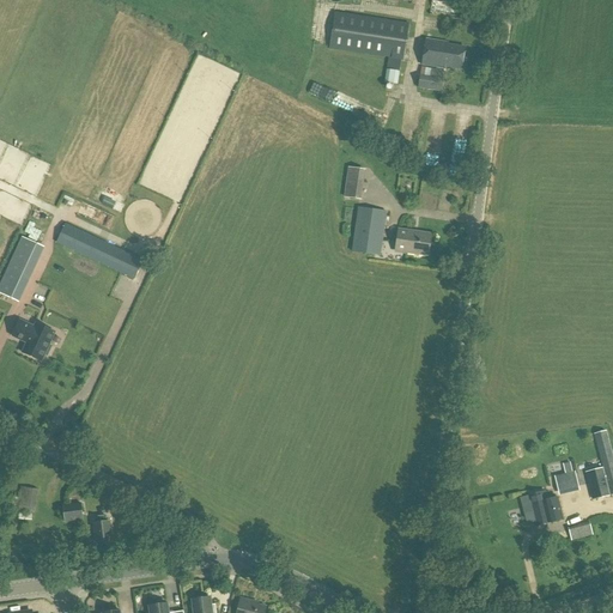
[(429,0),(428,10),(450,13),(453,1),(447,0),(429,0)]
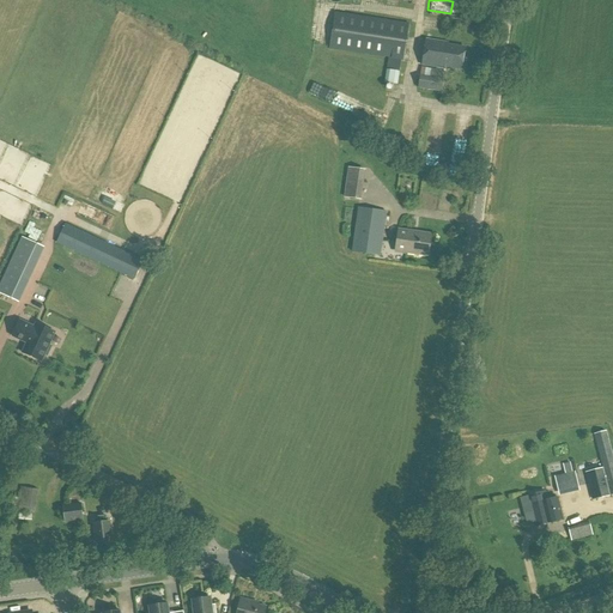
[(404,60),(410,24),(334,12),(328,48),(388,58),(384,83),(396,85),(401,59),(404,60)]
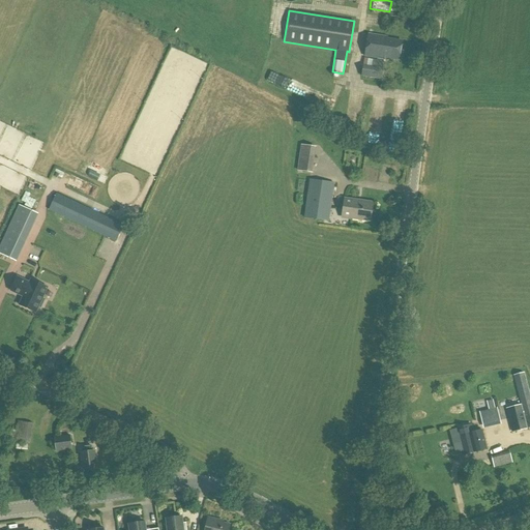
[(361,76),(380,79),(384,58),(399,60),(402,41),(386,38),(387,37),(367,34),(364,57),(378,59),(377,67),(363,65),(361,76)]
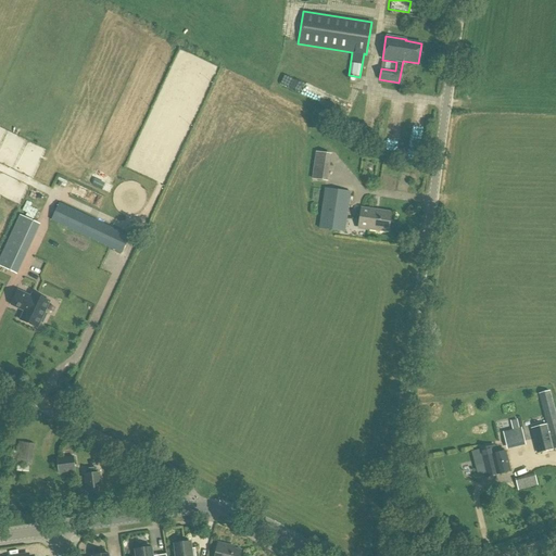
[(315,163),(328,164),(329,155),(316,153),(315,163)]
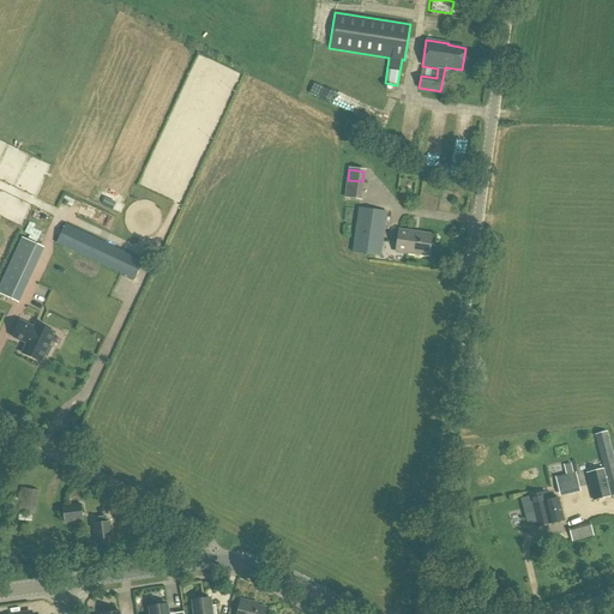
[(351,252),(381,256),(387,212),(359,208),(351,252)]
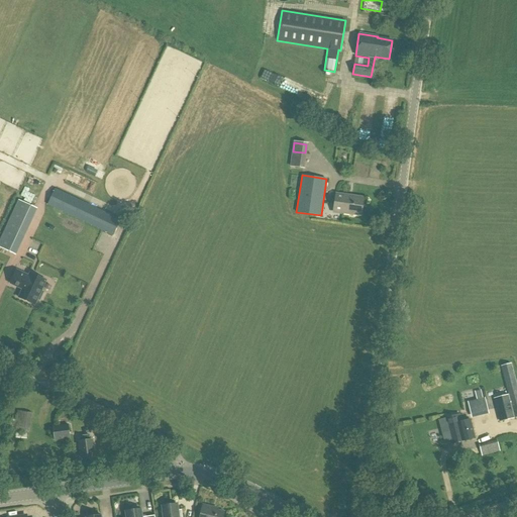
[(47,205),(114,235),(121,219),(57,189),(47,205)]
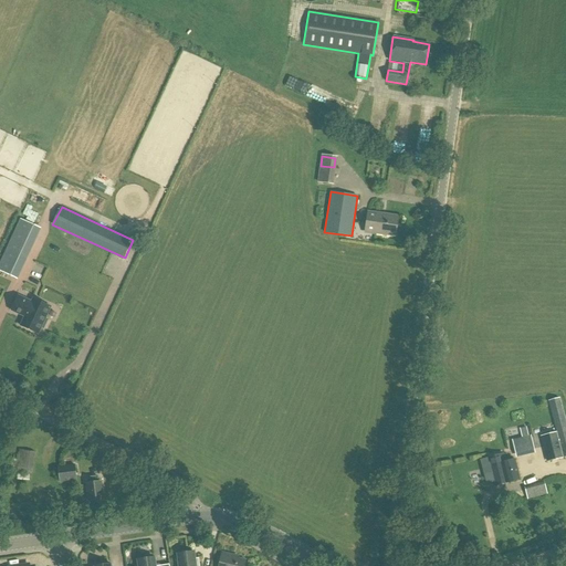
[(365,232),(395,237),(398,217),(368,212),(365,232)]
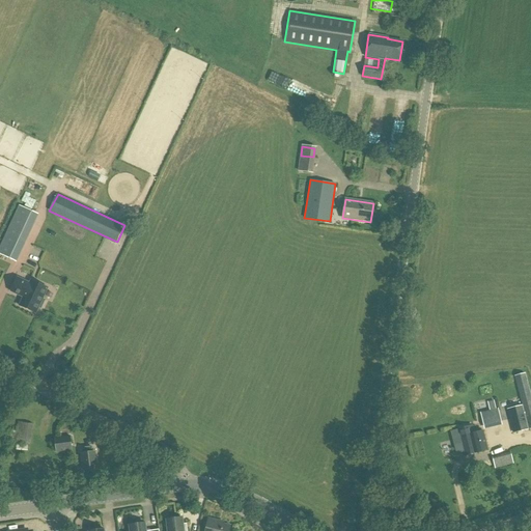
[(24,242),(6,234),(0,248),(0,254),(15,261),(24,242)]
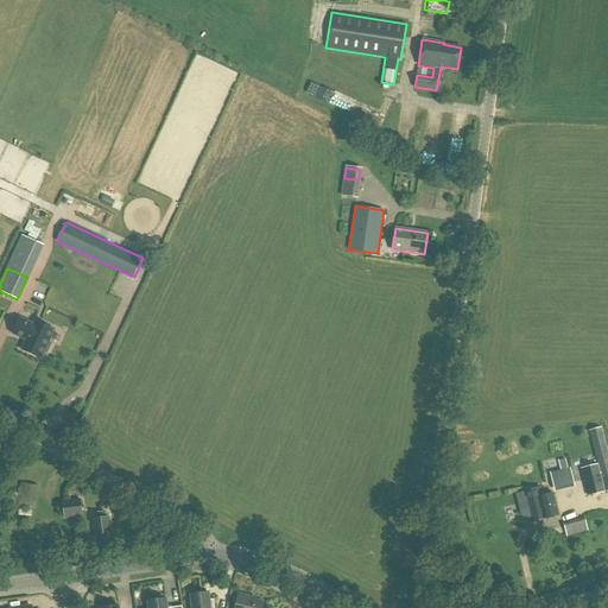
[(102,327),(107,315),(86,306),(81,318),(102,327)]
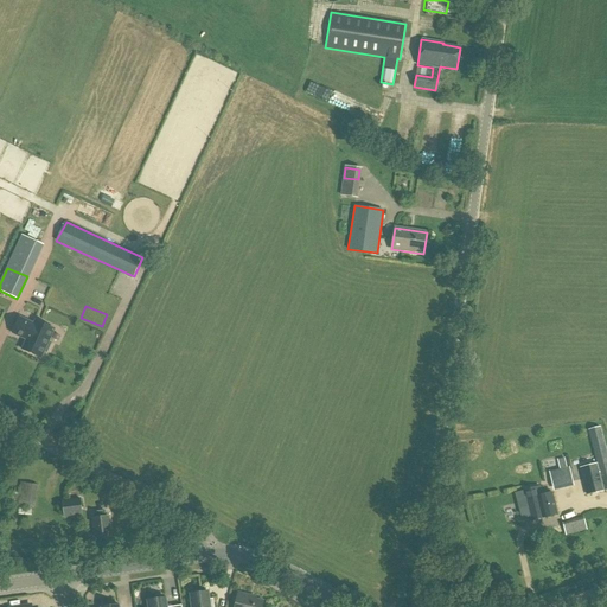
[(34,324),(20,318),(13,333),(26,340),(21,350),(40,358),(44,352),(46,353),(51,344),(49,342),(55,330),(36,321),(34,324)]
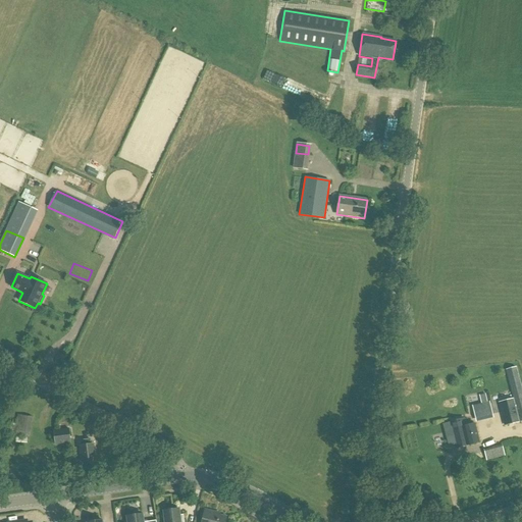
[(37,319),(30,330),(40,335),(46,324),(37,319)]
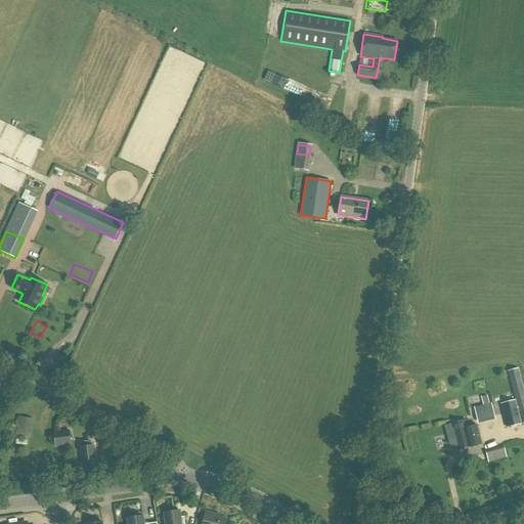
[(67,340),(76,344),(83,328),(75,323),(67,340)]
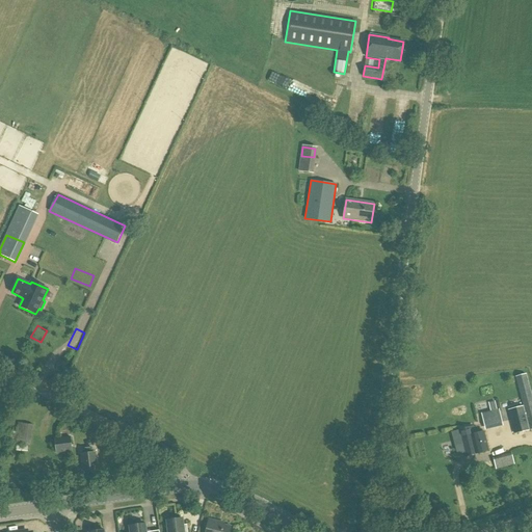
[(49,354),(58,358),(65,343),(55,339),(49,354)]
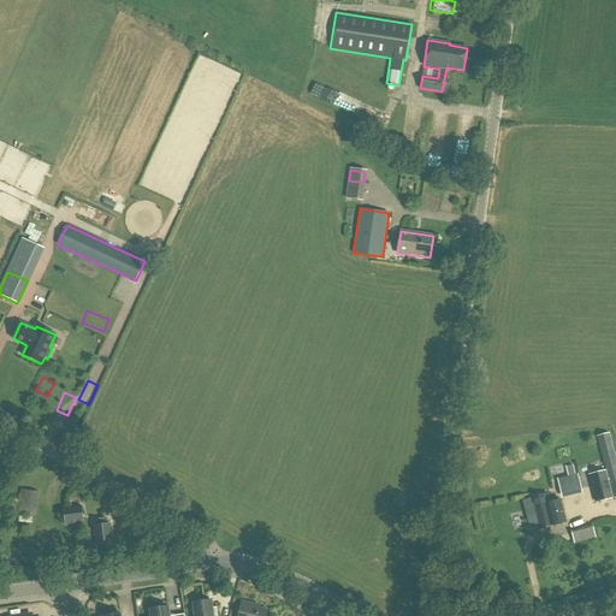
[(588,477),(594,503),(615,497),(615,460),(610,433),(597,437),(605,472),(603,472),(594,437),(579,442),(587,477),(588,477)]
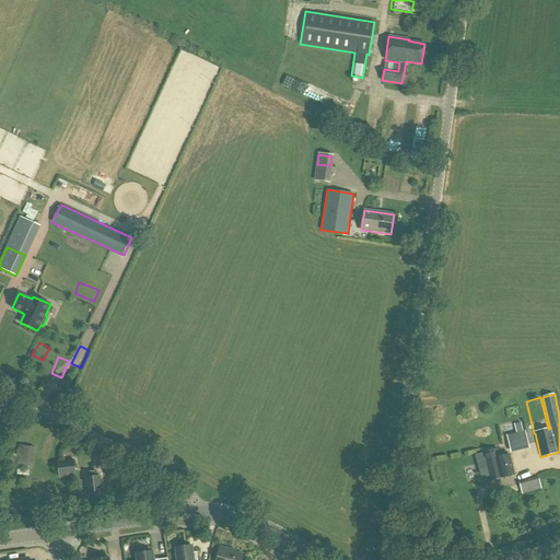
[(504,431),(508,446),(525,444),(523,428),(504,431)]
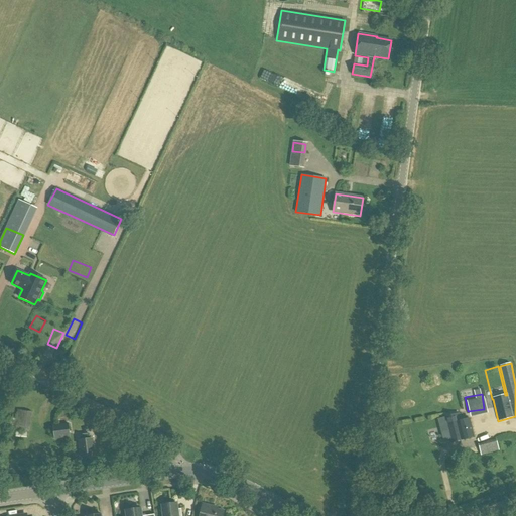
[(31,412),(18,410),(15,430),(21,431),(16,431),(15,437),(26,438),(26,432),(29,432),(31,412)]
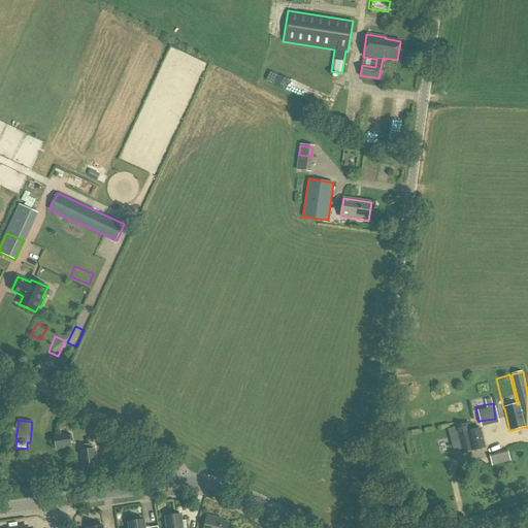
[(456,427),(462,453),(485,448),(481,429),(471,431),(469,423),(456,427)]
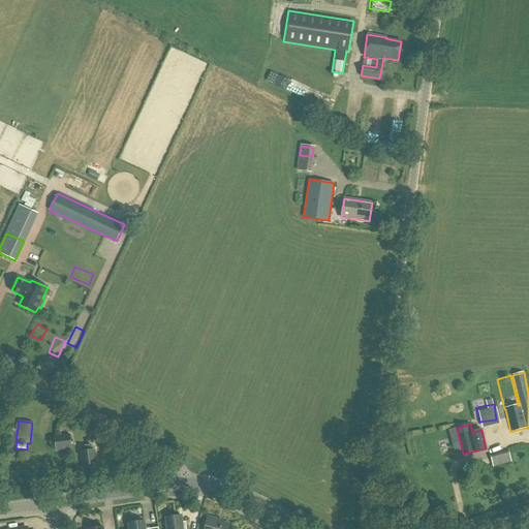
[(54,436),(56,452),(72,448),(70,434),(54,436)]
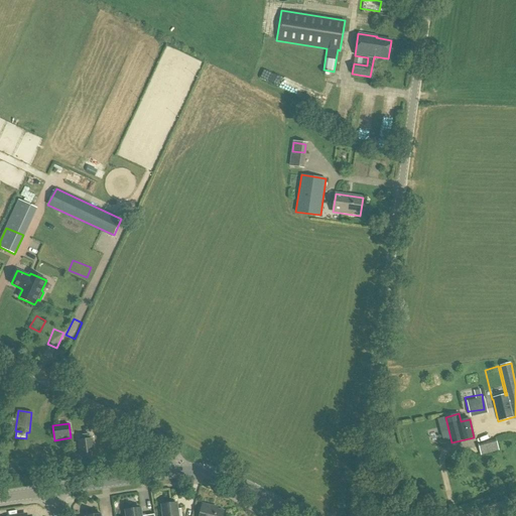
[(79,441),(80,457),(94,455),(92,439),(90,440),(89,434),(80,435),(81,441),(79,441)]
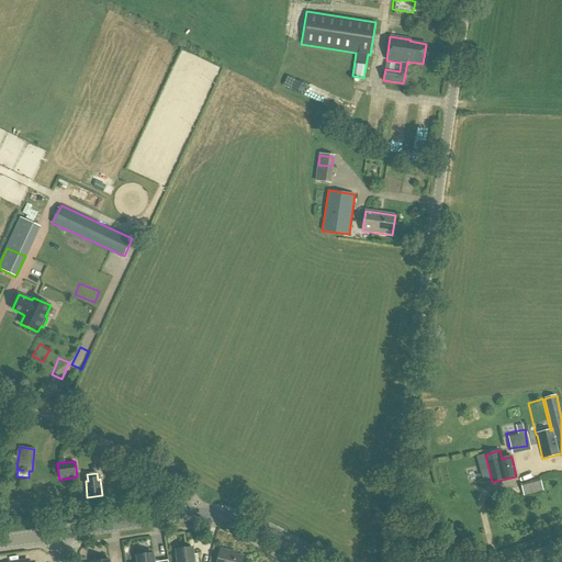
[(520,492),(539,489),(537,479),(518,482),(520,492)]
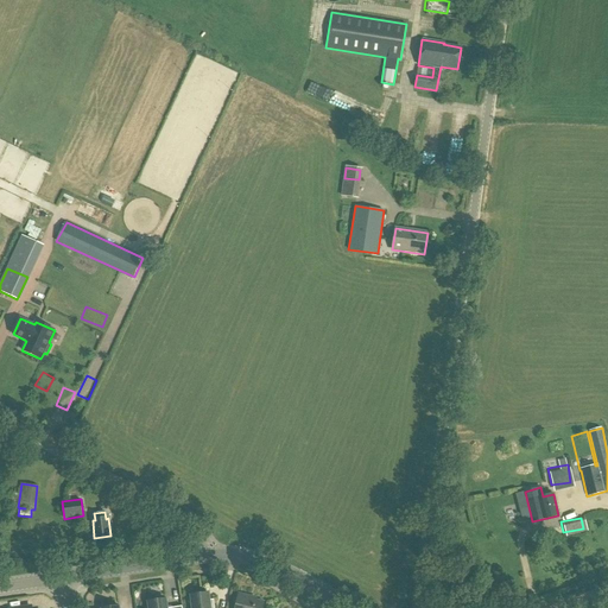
[(190,595),(191,607),(214,607),(214,600),(209,601),(208,593),(190,595)]
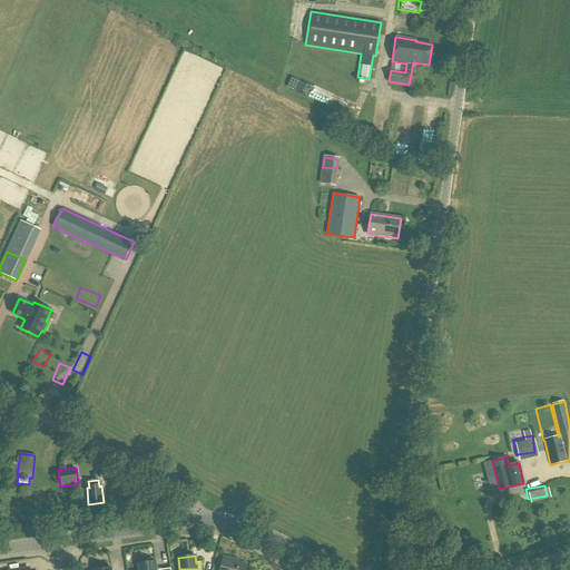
[(219,569),(245,569),(247,564),(234,561),(235,559),(224,557),(219,569)]
